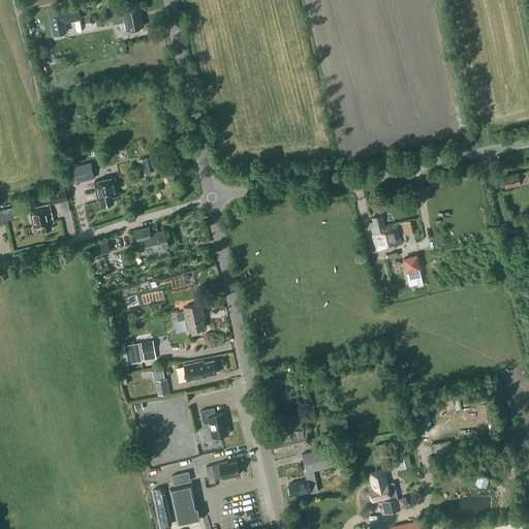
[(143,26),(137,1),(122,4),(123,10),(112,13),(114,24),(125,22),(127,29),(143,26)]
